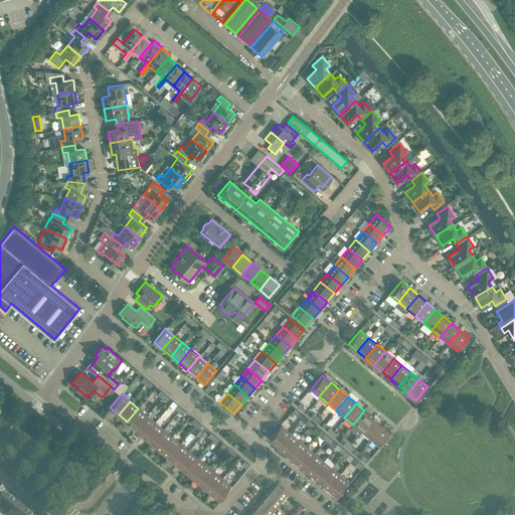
[(135,428),(147,415),(138,408),(127,421),(135,428)]
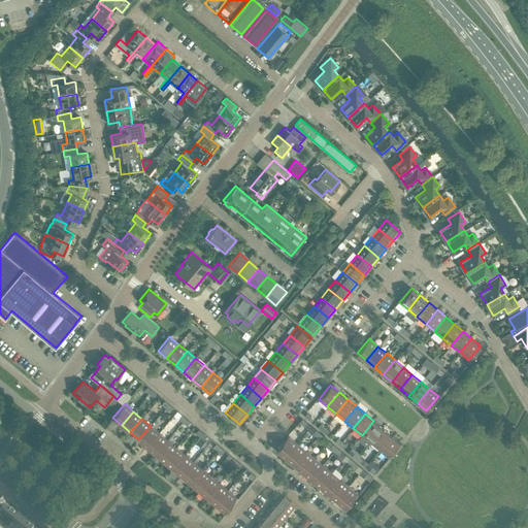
[(370,442),(382,428),(373,421),(362,435),(370,442)]
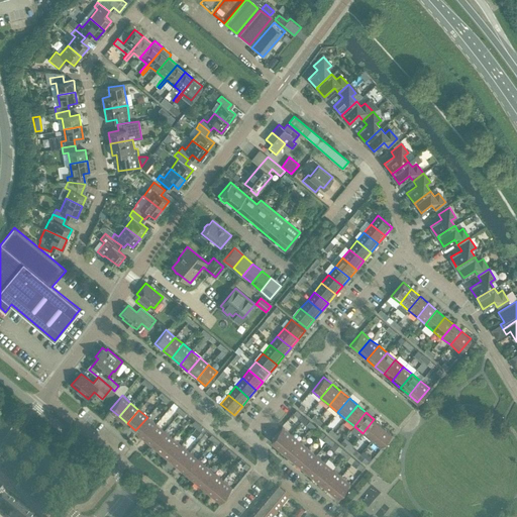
[(144,437),(156,424),(147,417),(135,430),(144,437)]
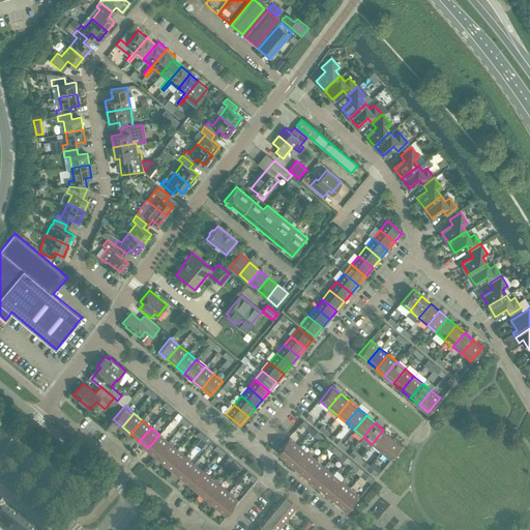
[(381,451),(392,437),(383,430),(372,444),(381,451)]
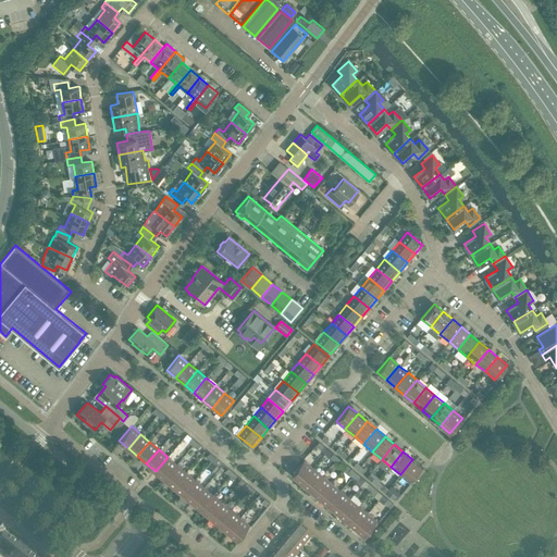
[(164,479),(176,463),(168,457),(156,471),(164,479)]
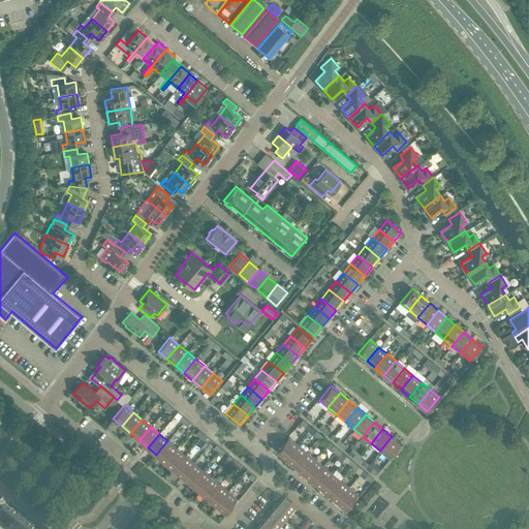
[(285,458),(298,443),(288,436),(277,450),(285,458)]
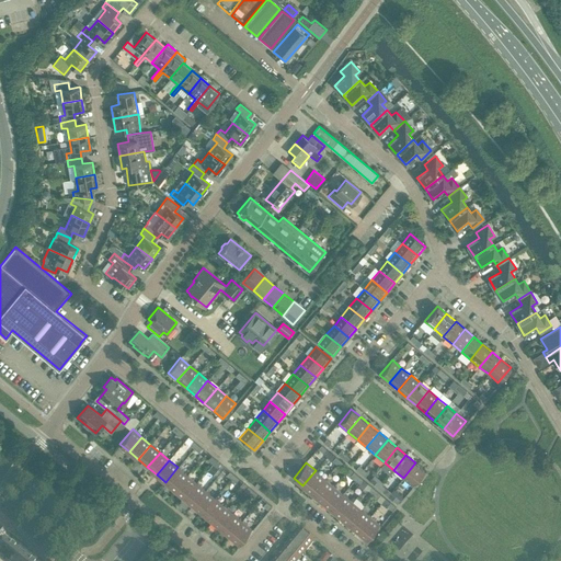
[(412,485),(424,470),(415,462),(403,478),(412,485)]
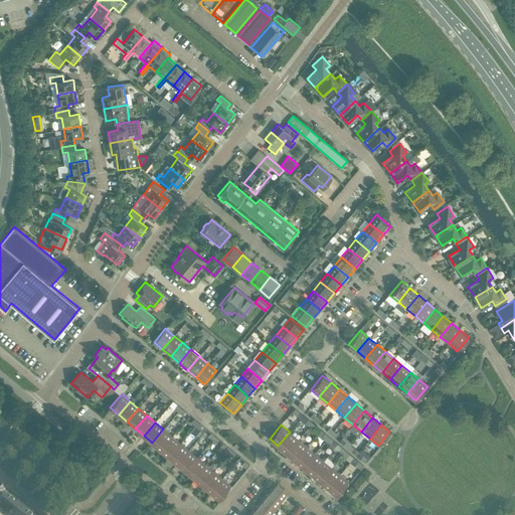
[(160,450),(172,436),(163,428),(152,443),(160,450)]
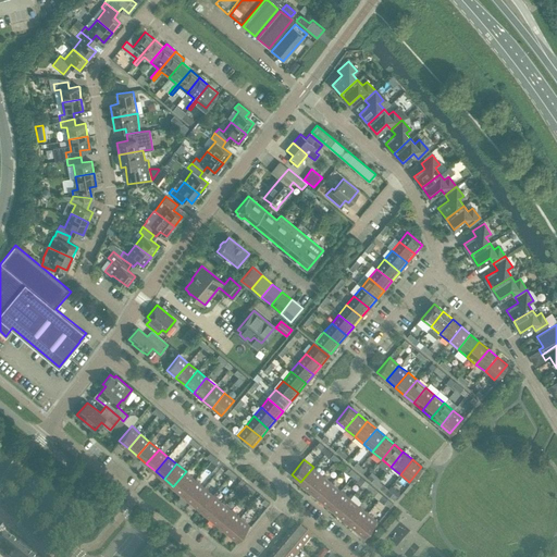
[(310,490),(322,475),(313,467),(300,482),(310,490)]
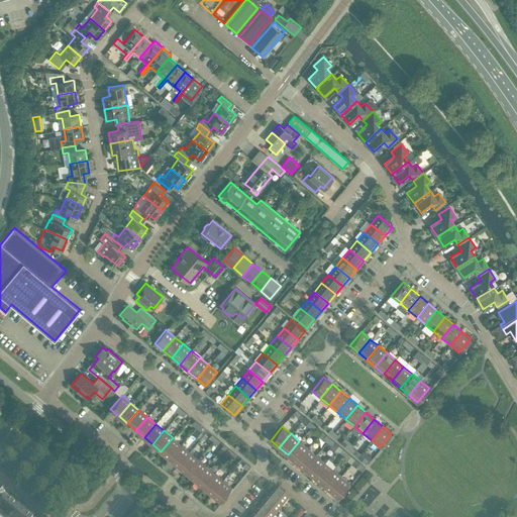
[(170,458),(181,444),(173,437),(161,451),(170,458)]
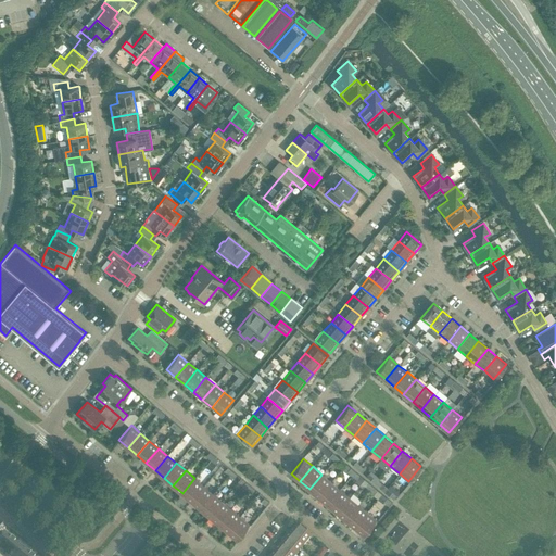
[(318,496),(330,481),(321,475),(310,489),(318,496)]
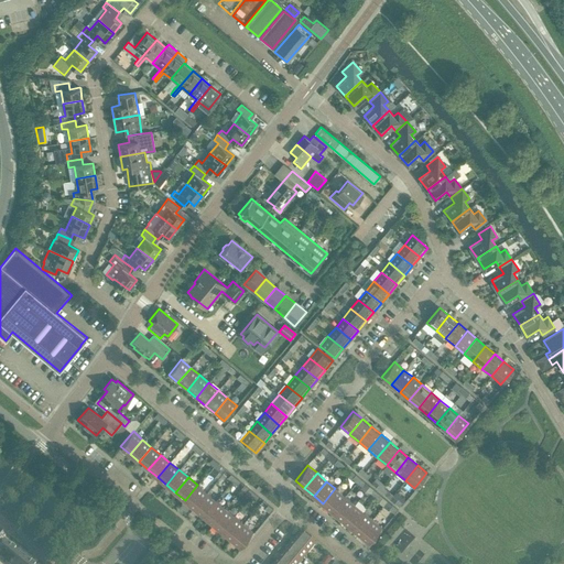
[(194,508),(206,492),(197,485),(185,500),(194,508)]
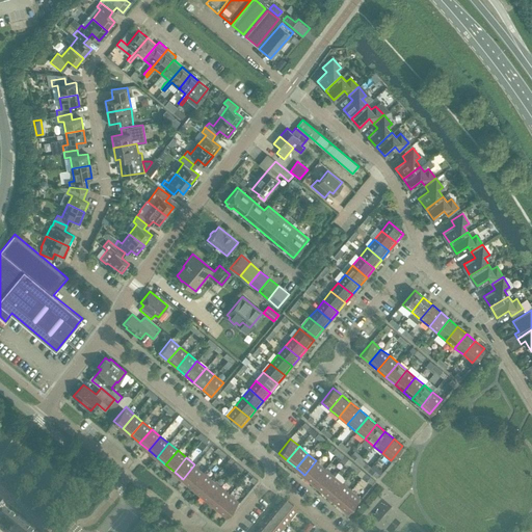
[(313,482),(325,468),(316,460),(304,475),(313,482)]
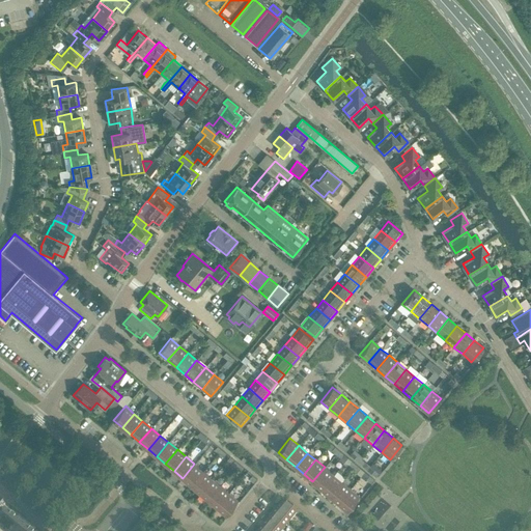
[(191,485),(203,471),(194,464),(183,478),(191,485)]
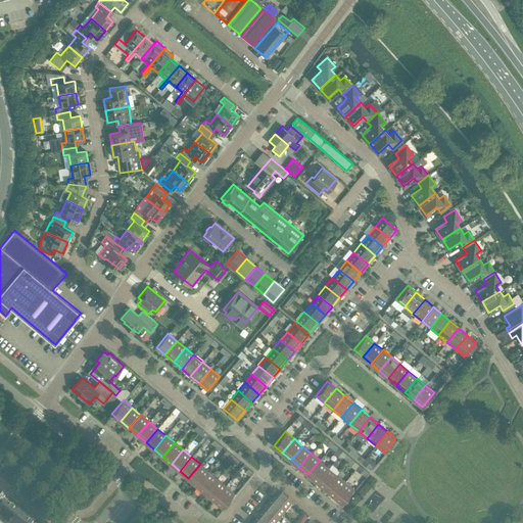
[(316,481),(328,467),(320,460),(307,474),(316,481)]
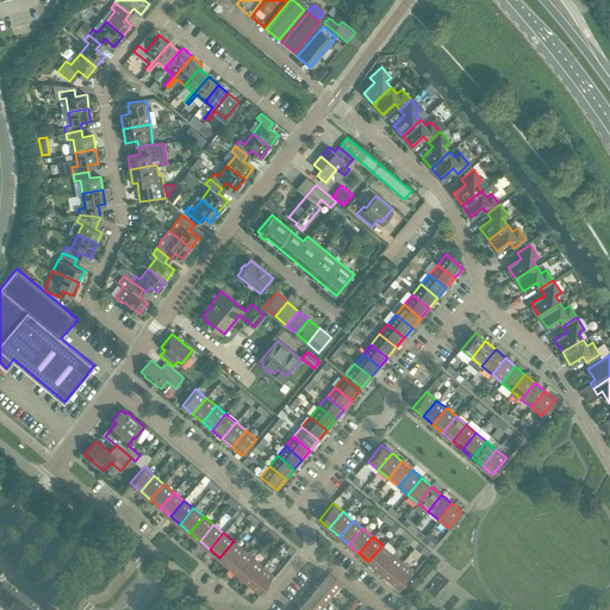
[(230,566),(243,549),(234,541),(219,558),(230,566)]
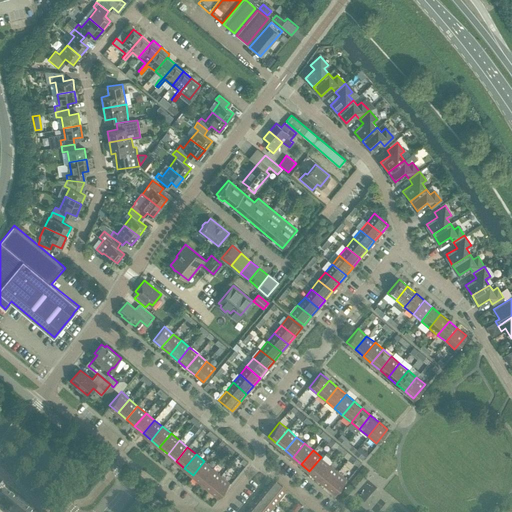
[(318,478),(329,464),(321,457),(309,471),(318,478)]
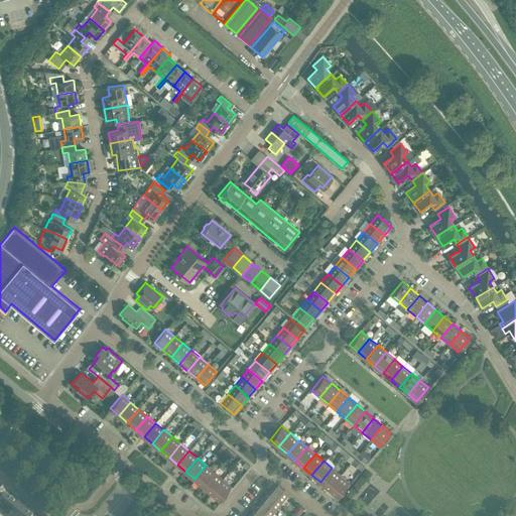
[(203,486),(214,472),(206,465),(195,479),(203,486)]
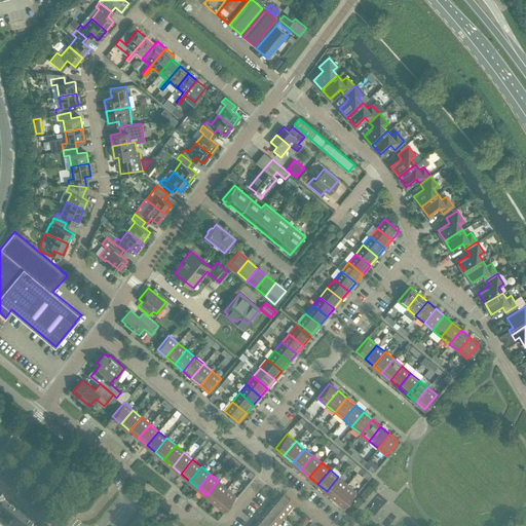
[(335,498),(346,484),(338,477),(327,491),(335,498)]
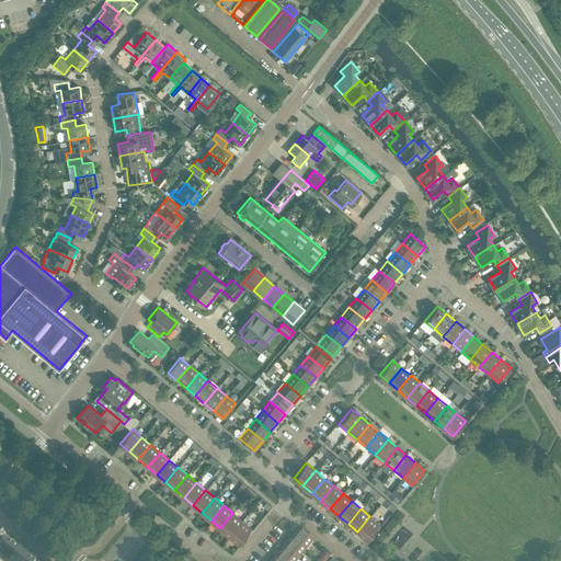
[(229,536),(241,521),(232,513),(220,528),(229,536)]
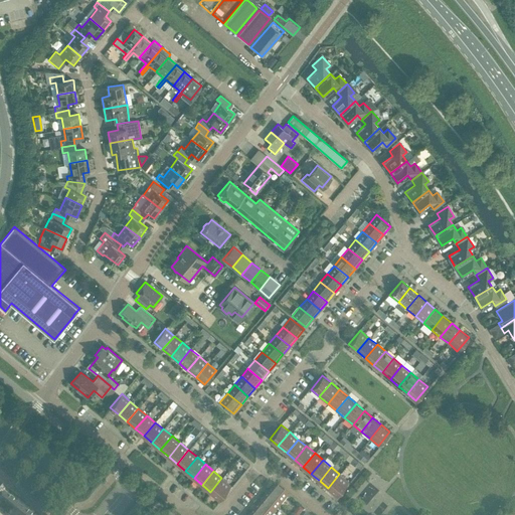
[(337,495),(348,481),(339,474),(328,488),(337,495)]
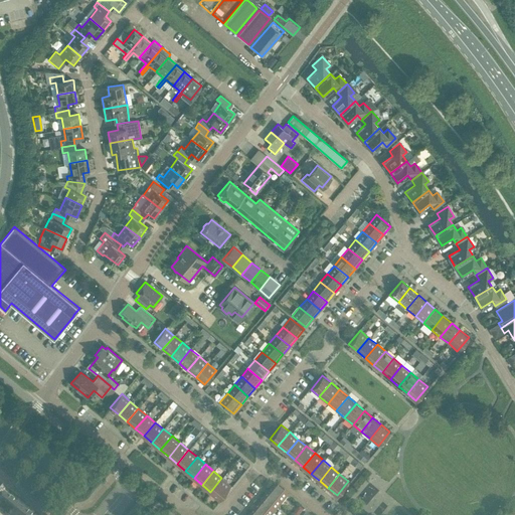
[(219,499),(230,485),(221,478),(210,492),(219,499)]
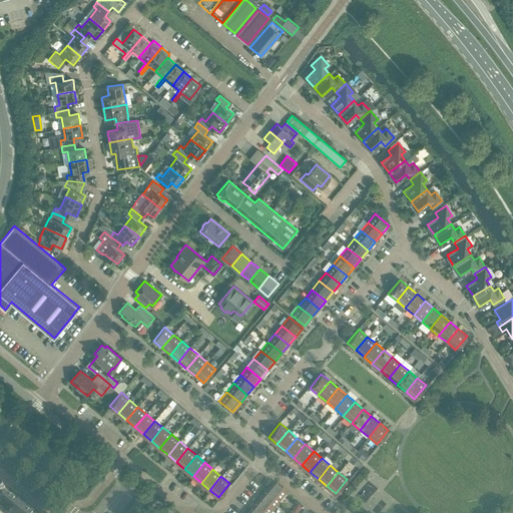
[(287,496),(273,485),(266,494),(280,505),(287,496)]
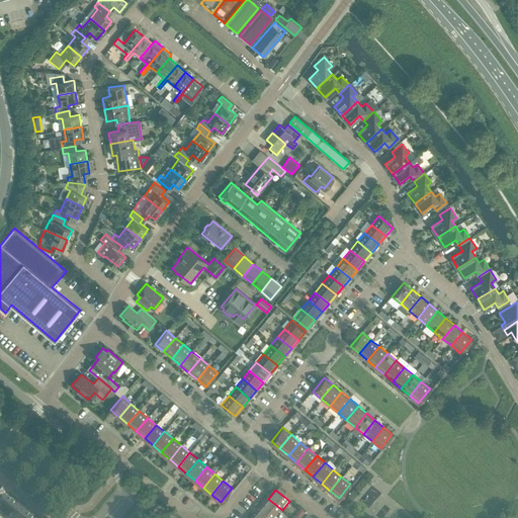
[(0,513),(5,517),(16,517),(24,509),(18,504),(16,507),(5,498),(4,497),(0,502),(0,513)]
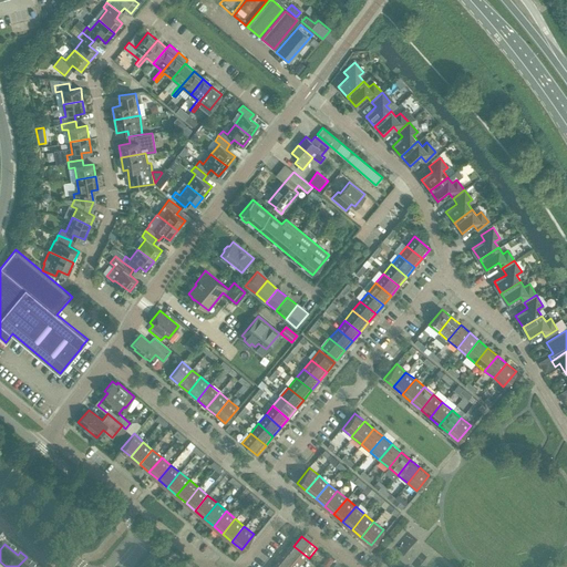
[(301,566),(309,558),(294,546),(286,555),(300,566),(301,566)]
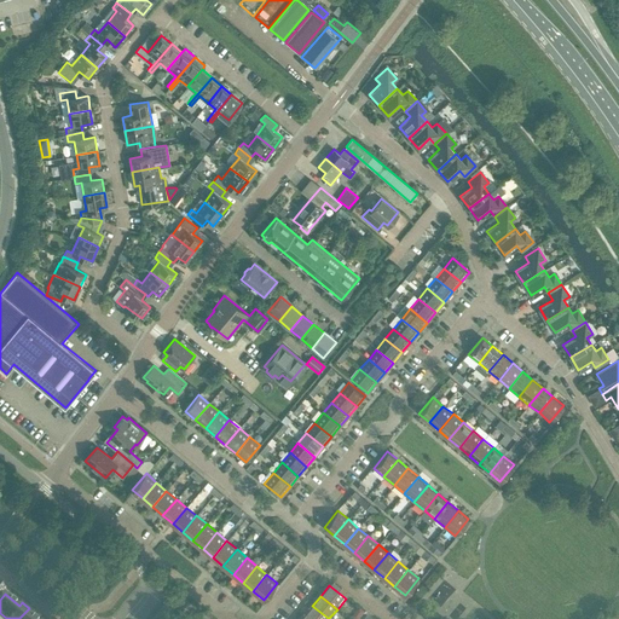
[(328,618),(312,606),(304,615),(307,618),(328,618)]
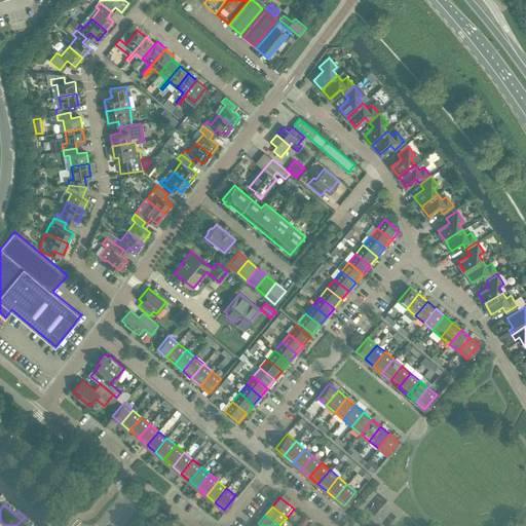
[(31,522),(25,517),(16,525),(29,525),(28,525),(31,522)]
